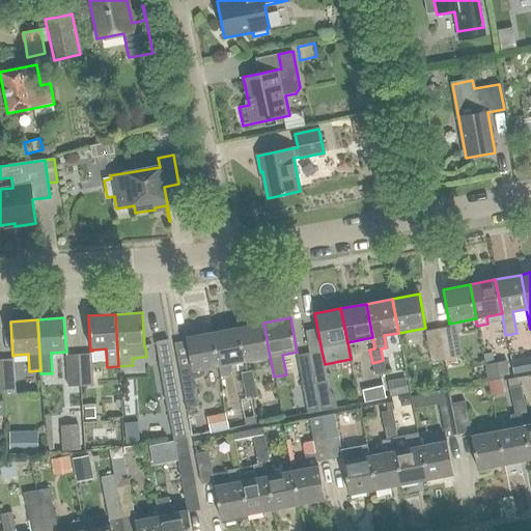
[(238,328),(244,361),(270,357),(263,323),(238,328)]
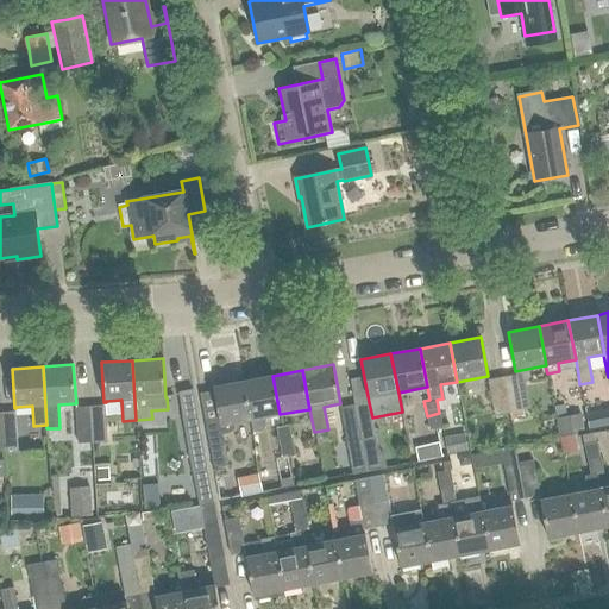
[(509,413),(523,409),(516,375),(502,377),(509,413)]
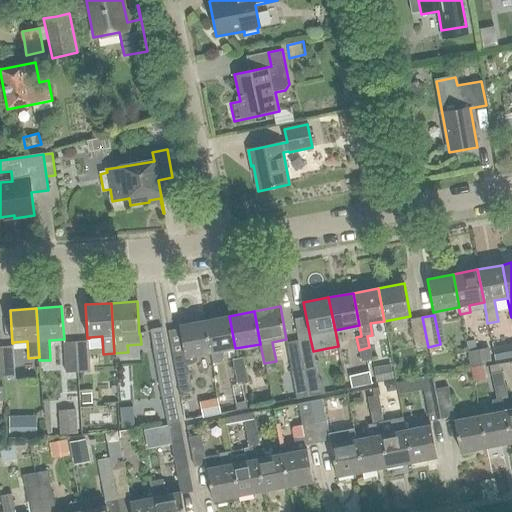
[(229,316),(205,320),(211,353),(213,364),(220,363),(223,358),(222,351),(235,348),(229,316)]
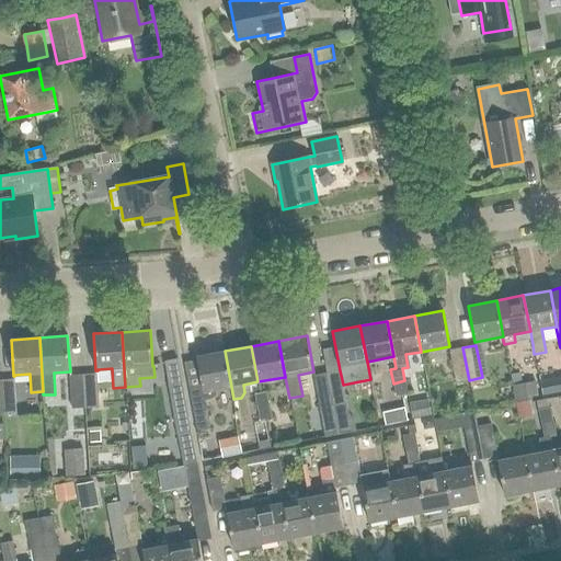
[(469,380),(462,347),(449,350),(455,382),(469,380)]
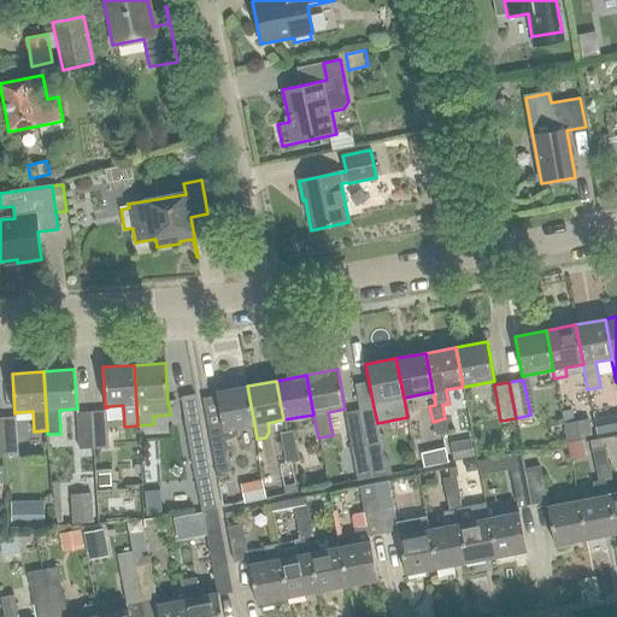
[(207,428),(216,474),(231,471),(225,440),(231,439),(235,438),(236,435),(238,432),(238,429),(254,425),(247,386),(216,392),(222,424),(207,428)]
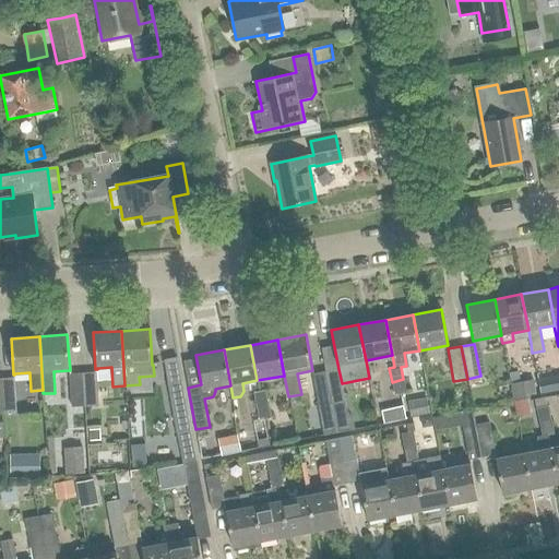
[(332,404),(345,402),(342,383),(339,369),(325,371),(332,404)]
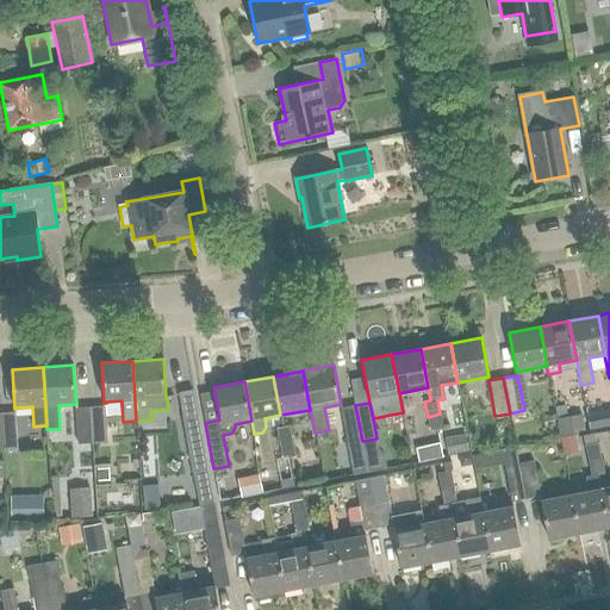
[(355,405),(341,409),(347,443),(353,474),(354,475),(368,473),(368,471),(365,456),(362,441),(355,405)]
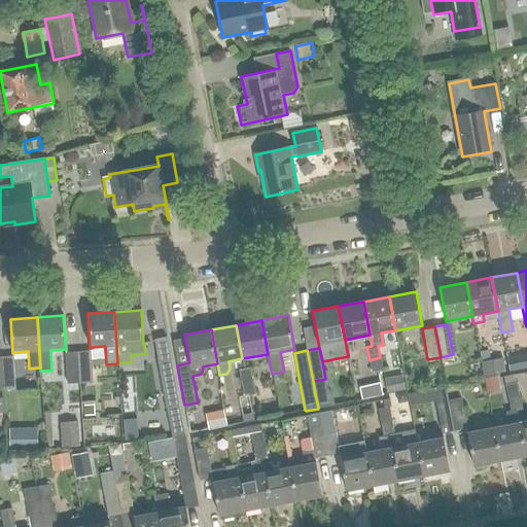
[(489,351),(480,353),(482,361),(490,359),(489,351)]
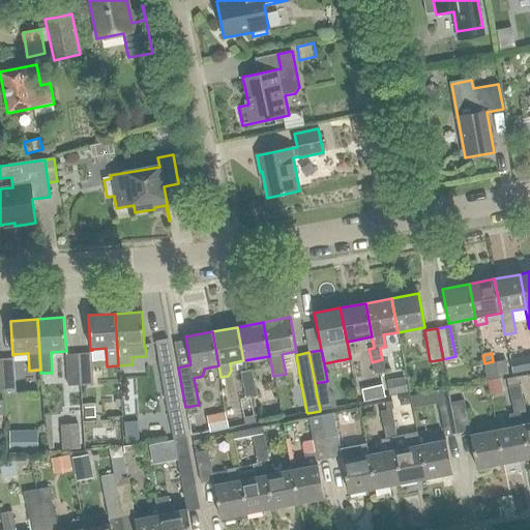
[(80,385),(78,354),(65,355),(67,386),(80,385)]
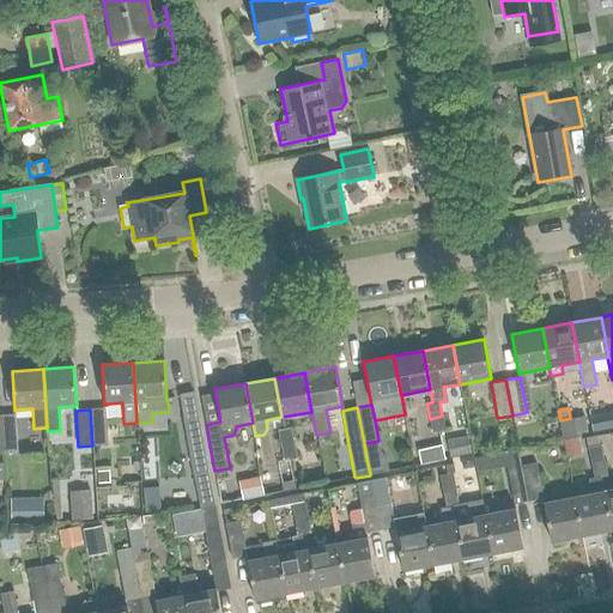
[(90,410),(92,445),(108,444),(105,410),(90,410)]
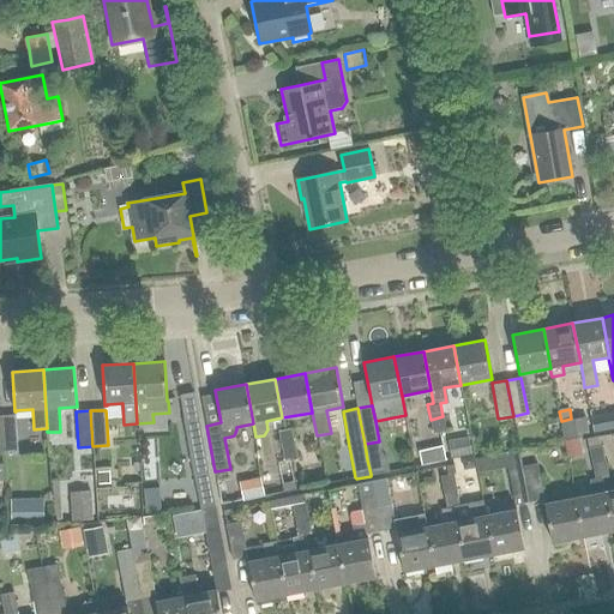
[(613,427),(613,413),(591,417),(594,432),(613,427)]
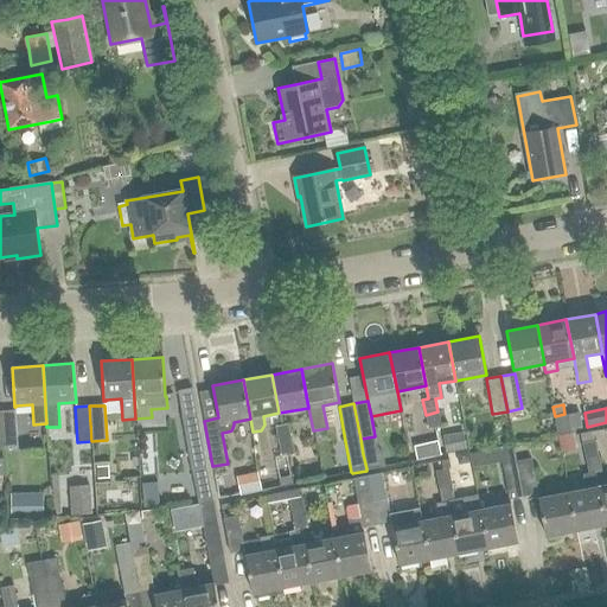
[(14,410),(0,411),(2,447),(17,446),(14,410)]
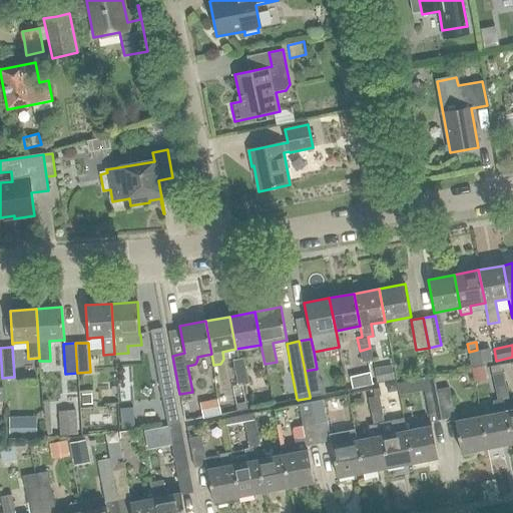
[(370,348),(360,351),(362,363),(373,361),(370,348)]
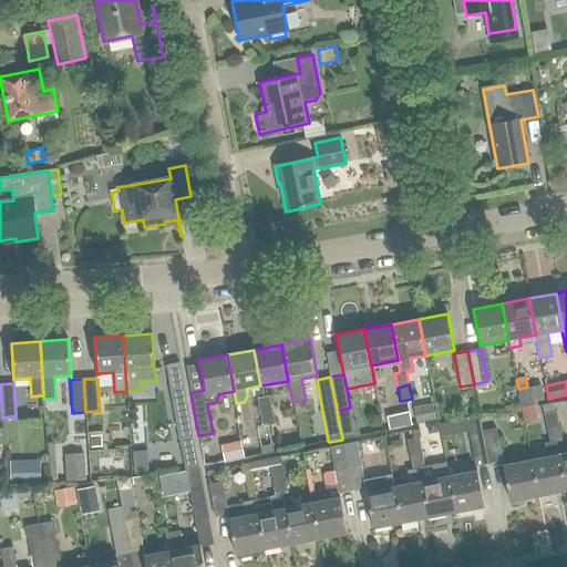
[(544,400),(542,384),(527,387),(518,389),(522,406),(538,404),(537,401),(544,400)]
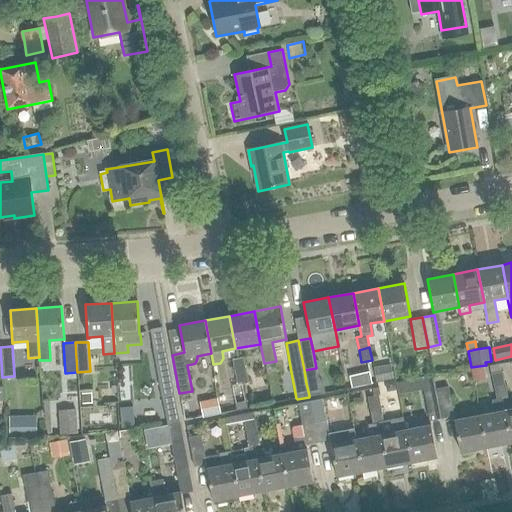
[(153,352),(162,396),(174,394),(166,350),(153,352)]
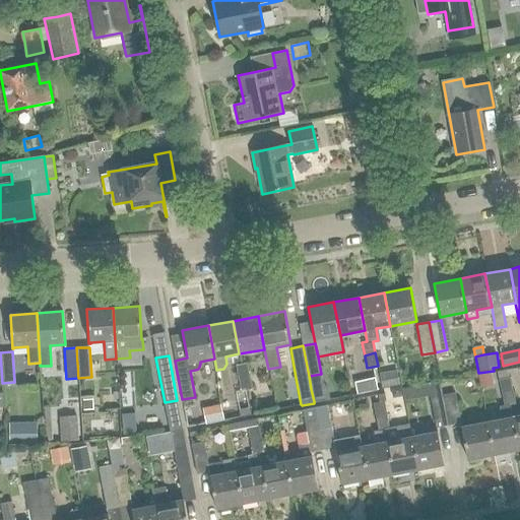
[(236,366),(238,379),(249,376),(247,364),(236,366)]
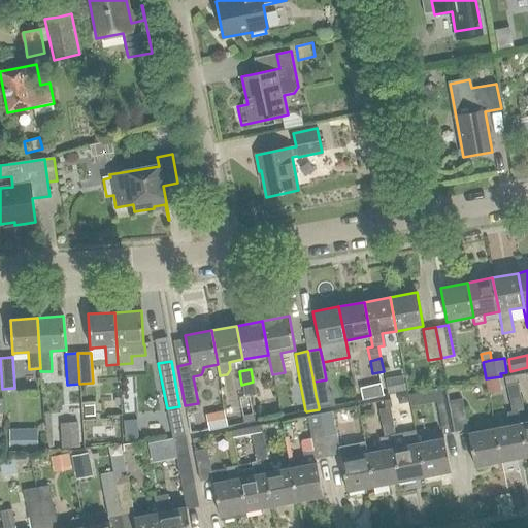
[(406,391),(403,375),(386,378),(389,394),(406,391)]
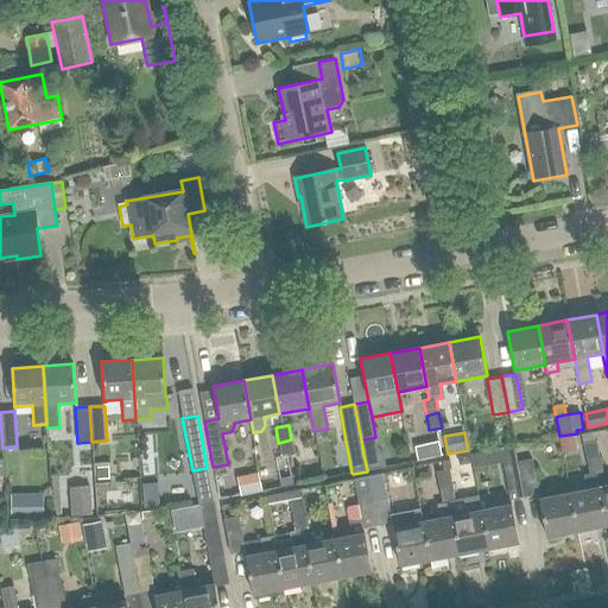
[(558,437),(562,454),(576,451),(574,435),(558,437)]
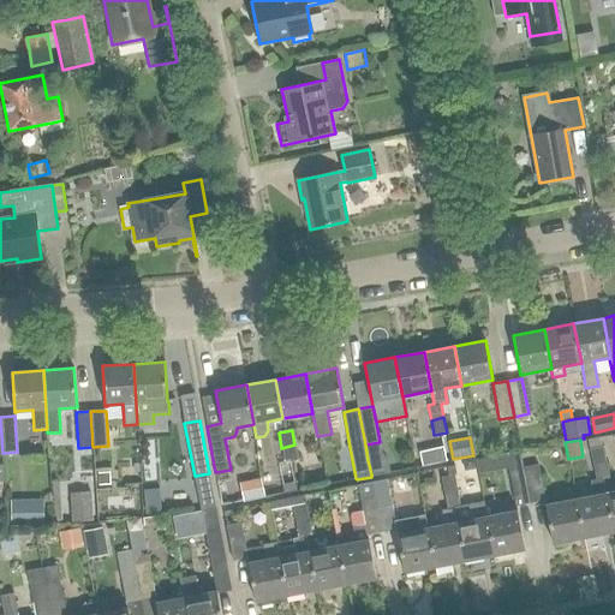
[(281,448),(285,463),(297,460),(294,445),(281,448)]
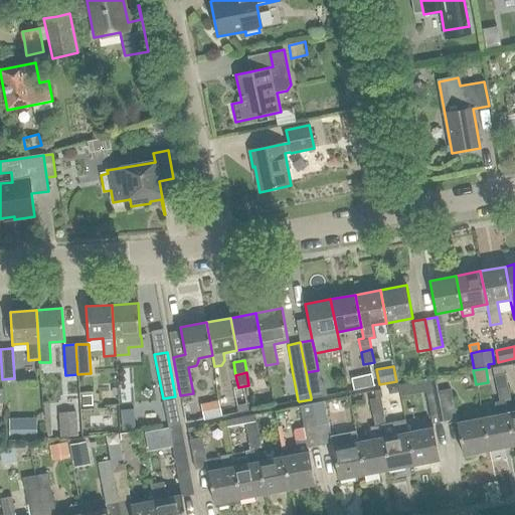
[(494,375),(497,388),(507,386),(505,373),(494,375)]
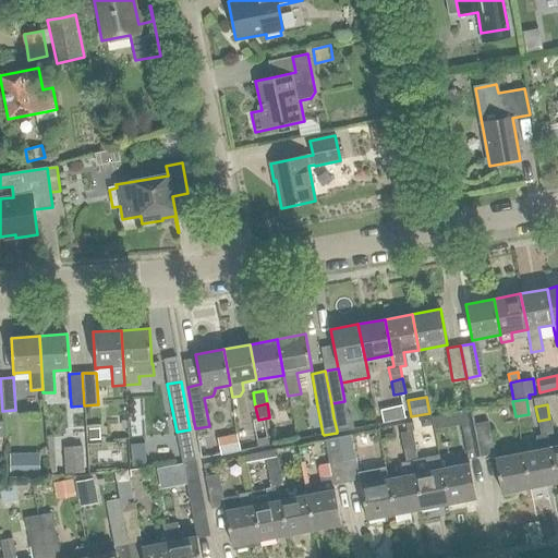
[(392,408),(395,421),(404,420),(402,407),(392,408)]
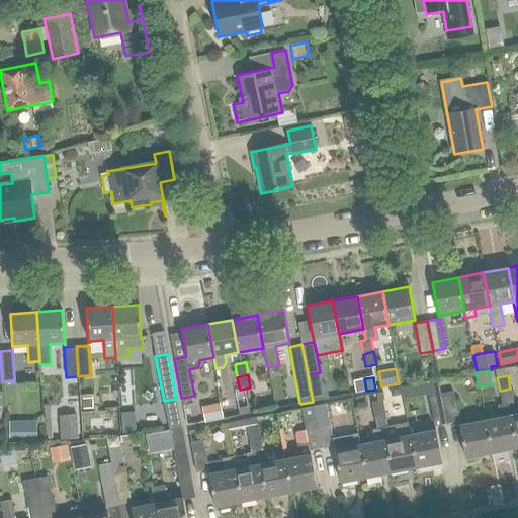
[(447,424),(441,393),(439,382),(427,384),(435,427),(447,424)]
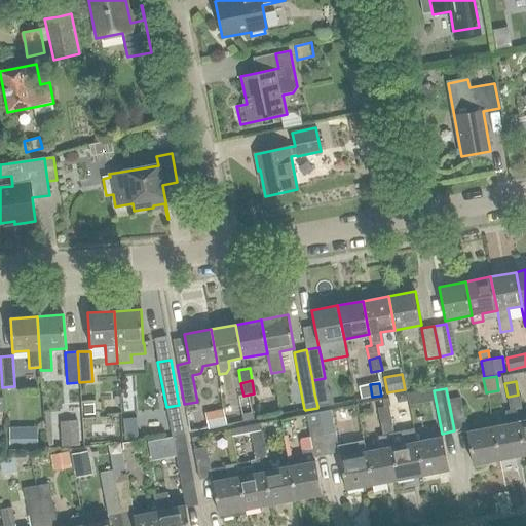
[(510,410),(521,408),(518,395),(508,397),(510,410)]
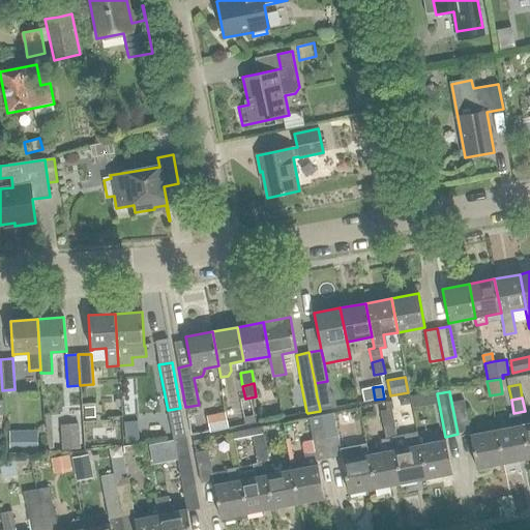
[(451,402),(458,434),(470,432),(464,400),(451,402)]
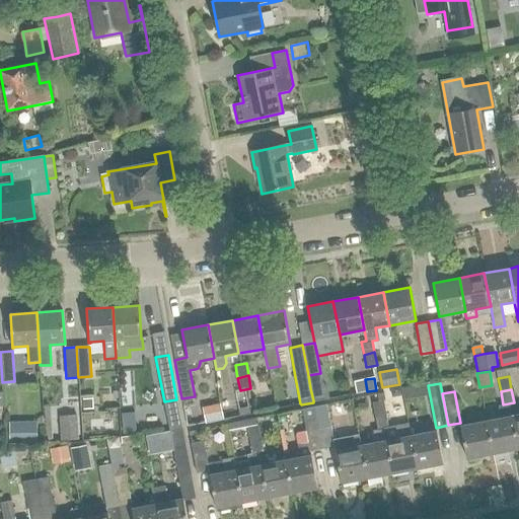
[(93,409),(93,398),(82,398),(83,410),(93,409)]
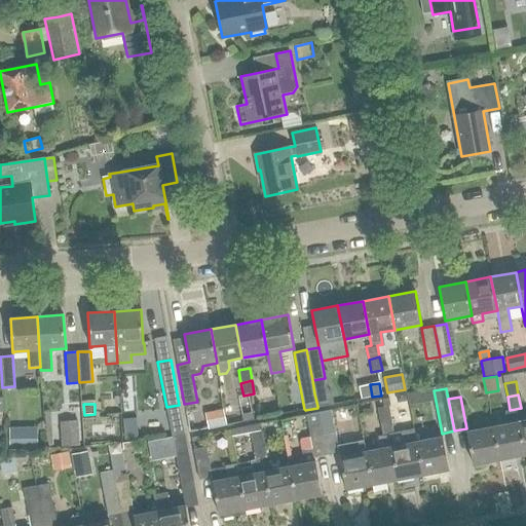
[(165,408),(170,425),(182,422),(178,406),(165,408)]
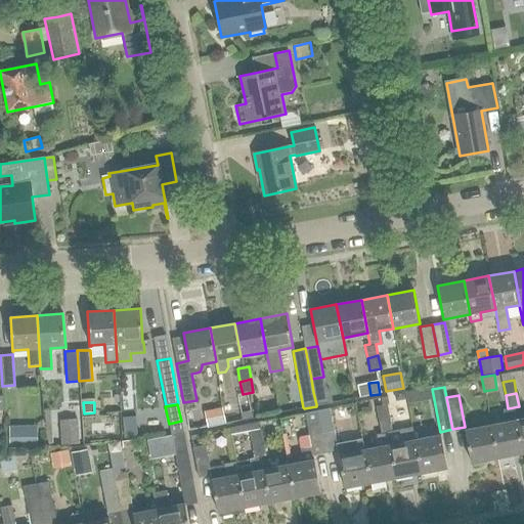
[(379,421),(389,418),(387,404),(382,405),(376,406),(379,421)]
